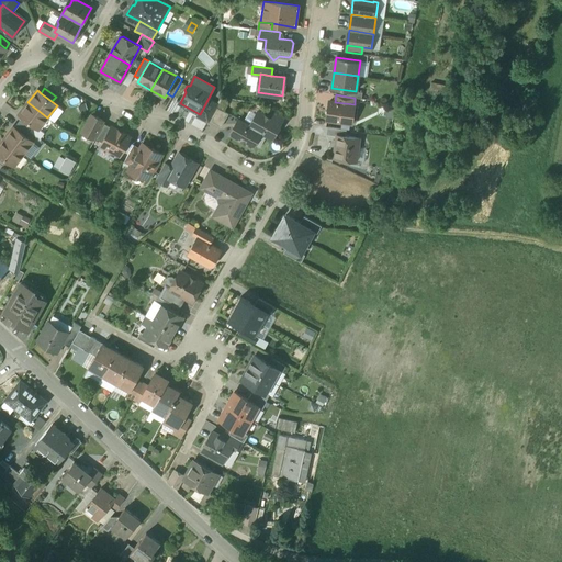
[(217,105),(208,100),(200,114),(198,113),(195,117),(208,124),(210,121),(217,108),(217,105)]
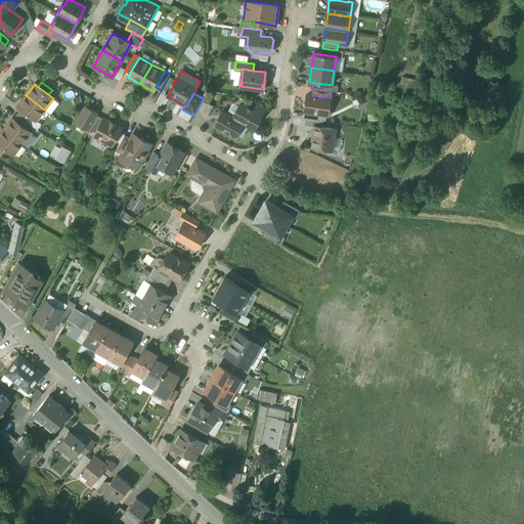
[(312,95),(307,94),(305,112),(318,114),(318,111),(329,112),(331,97),(312,95)]
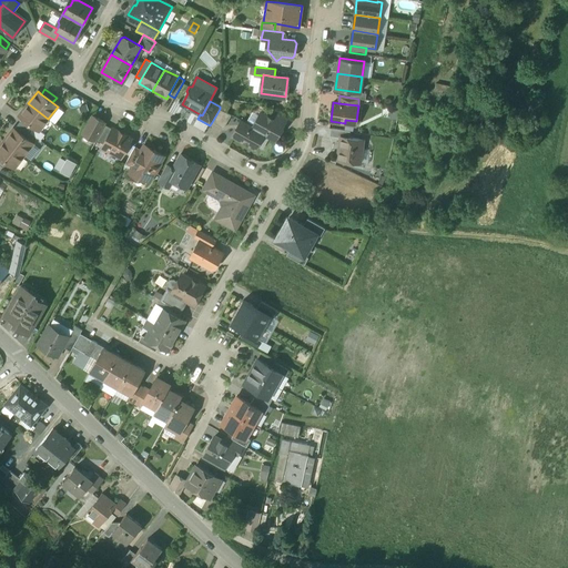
[(48,119),(28,103),(19,115),(22,119),(33,128),(39,131),(48,119)]
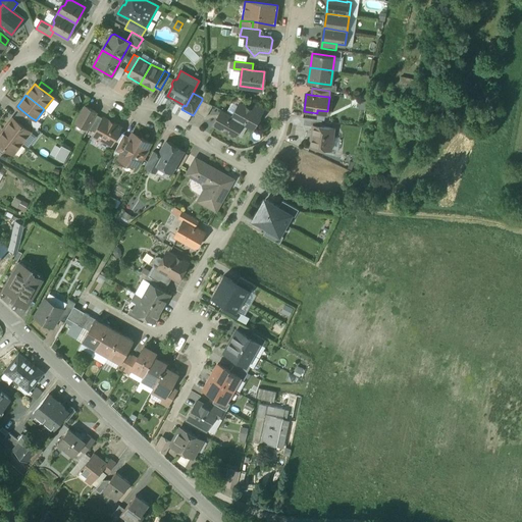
[(212,106),(202,100),(195,112),(205,118),(212,106)]
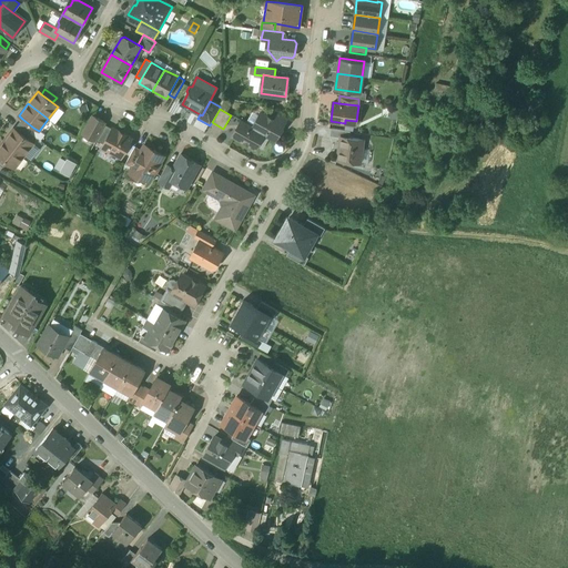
[(272,118),(261,111),(253,127),(264,133),(275,140),(284,124),(272,118)]
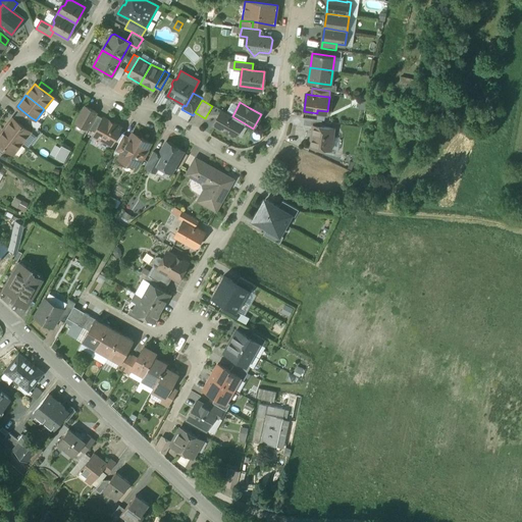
[(263,108),(253,103),(250,108),(261,114),(263,108)]
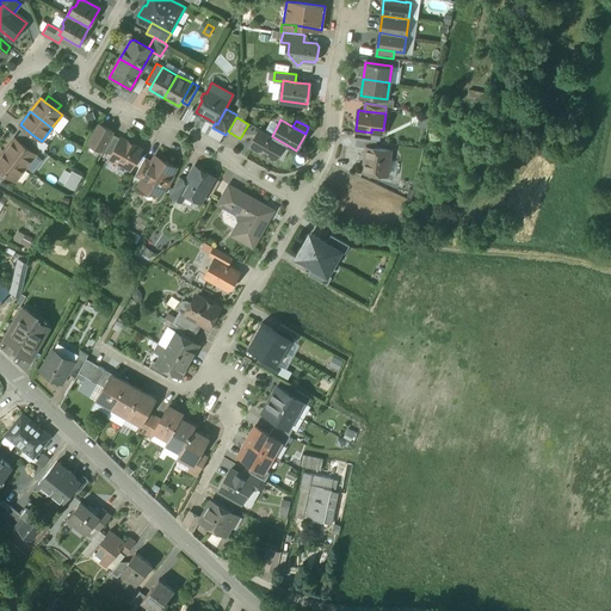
[(113,133),(98,124),(87,142),(103,152),(104,150),(112,134),(113,133)]
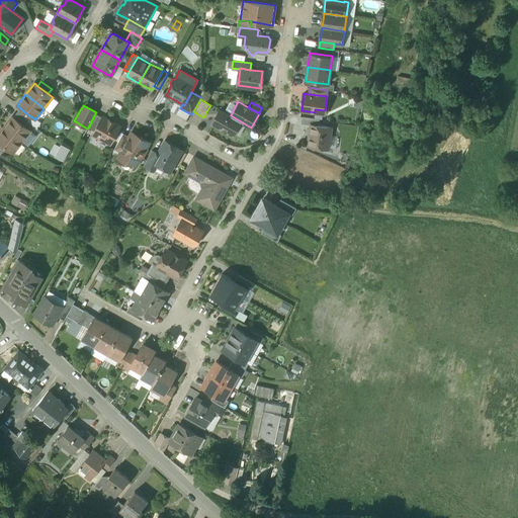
[(30,116),(20,108),(17,113),(27,120),(30,116)]
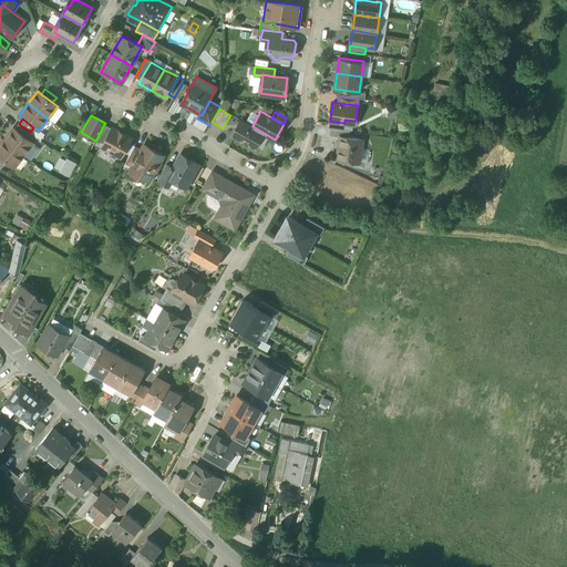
[(253,126),(240,121),(233,136),(256,148),(264,133),(253,126)]
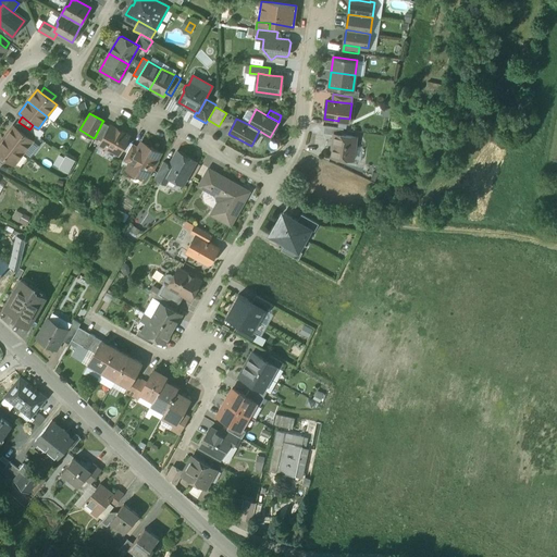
[(29,130),(19,122),(14,127),(25,135),(29,130)]
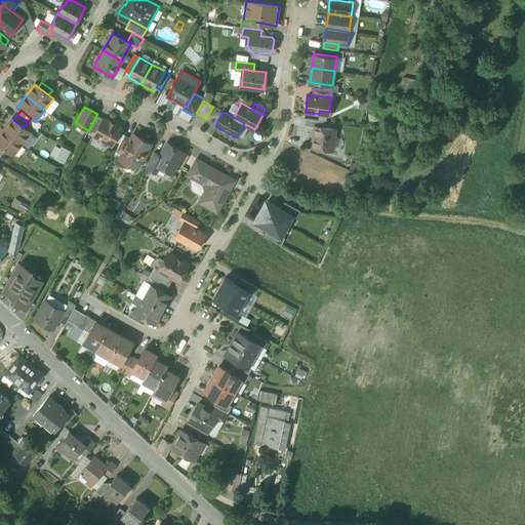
[(104,119),(96,115),(89,129),(95,133),(104,119)]
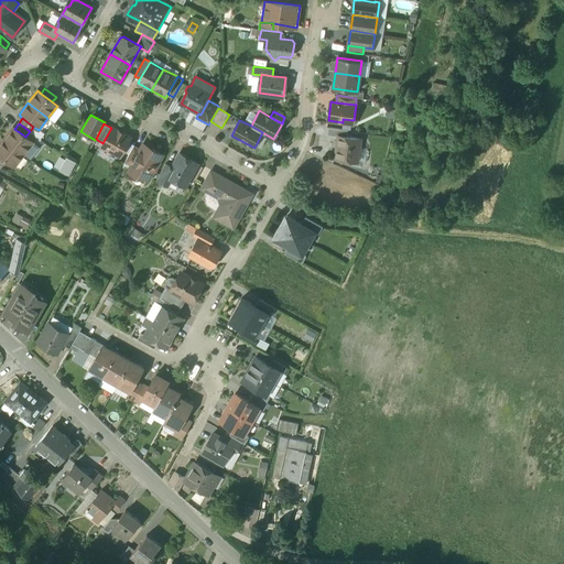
[(125,133),(119,130),(118,130),(111,127),(111,128),(102,143),(101,145),(120,156),(130,137),(123,133),(125,133)]
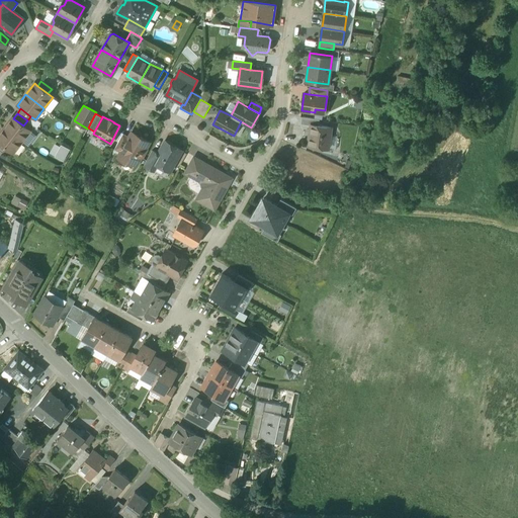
[(13,118),(12,117),(4,128),(21,142),(30,131),(23,125),(13,118)]
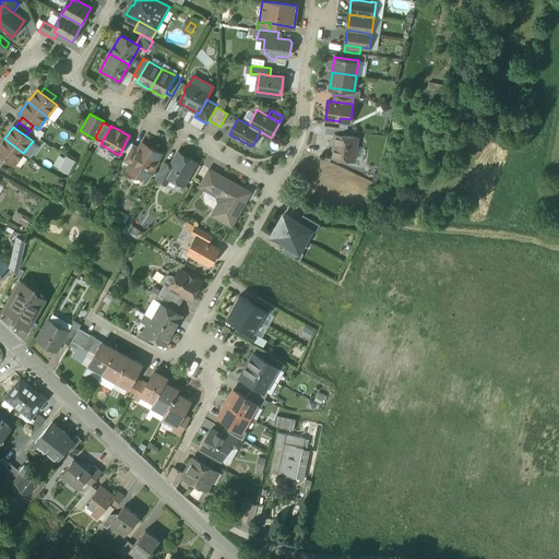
[(345,129),(325,127),(324,134),(335,135),(335,134),(344,135),(345,129)]
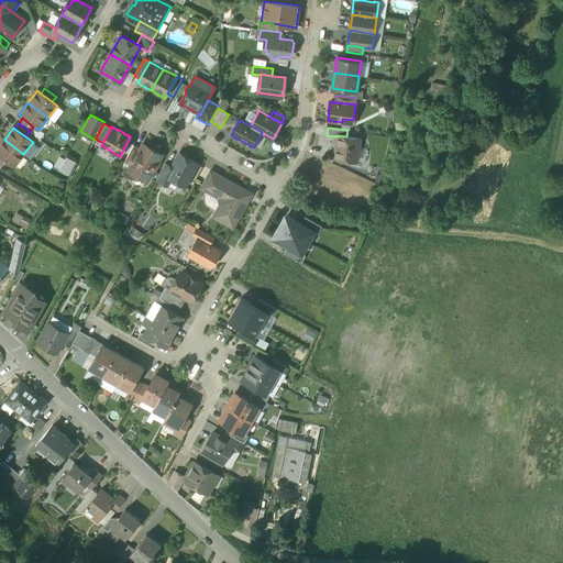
[(346,136),(338,135),(338,136),(334,157),(356,161),(360,139),(346,136)]
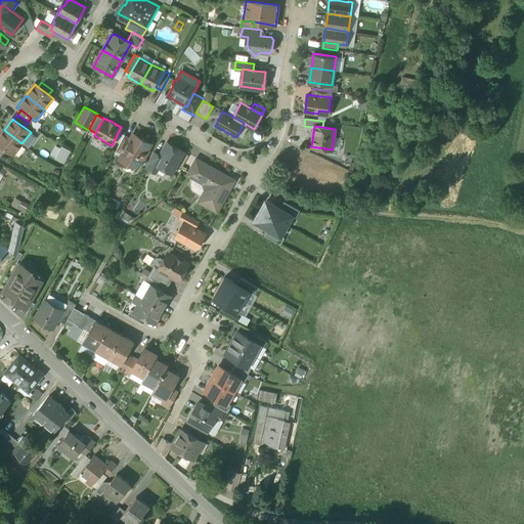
[(22,143),(4,130),(0,134),(0,144),(7,150),(13,155),(22,143)]
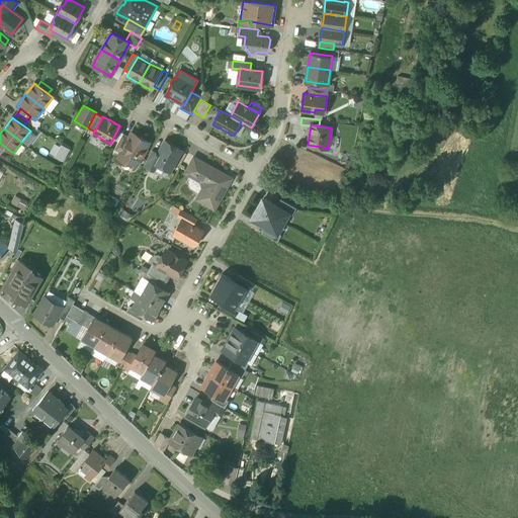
[(149,142),(132,133),(130,137),(120,153),(117,157),(127,162),(131,162),(137,165),(149,142)]
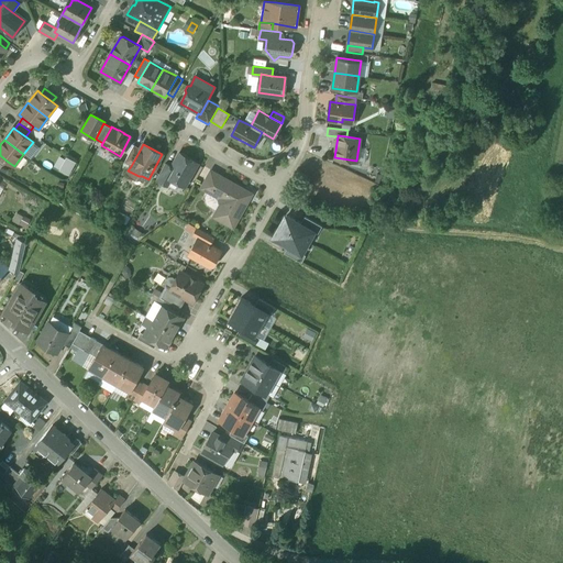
[(141,148),(134,145),(124,162),(131,166),(141,148)]
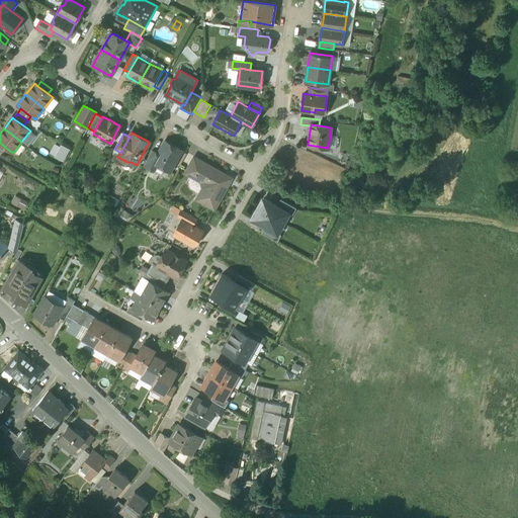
[(158,154),(153,162),(154,162),(158,164),(157,165),(158,168),(163,170),(165,170),(166,168),(170,171),(182,151),(173,146),(173,145),(165,141),(158,154)]
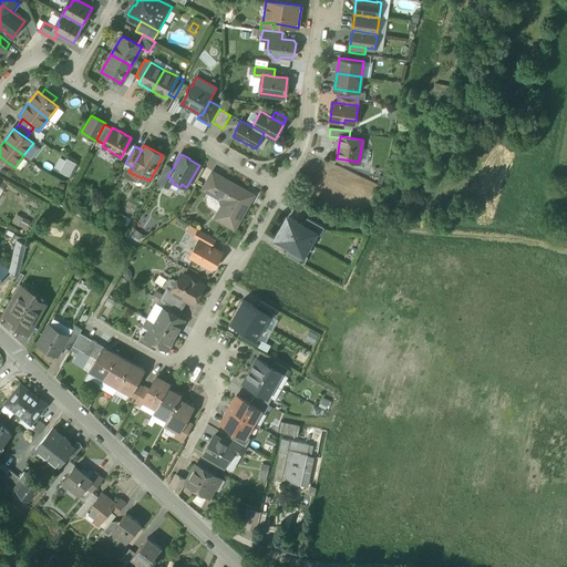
[(61,172),(71,177),(78,163),(68,158),(61,172)]
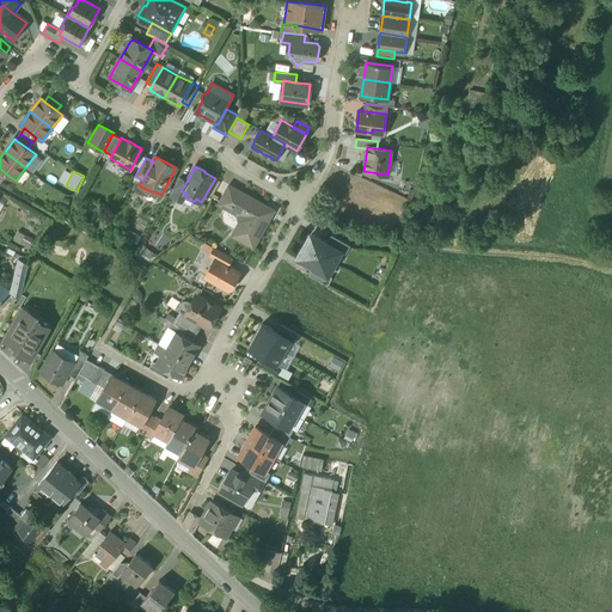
[(187,182),(179,178),(170,195),(177,200),(182,191),(181,191),(187,182)]
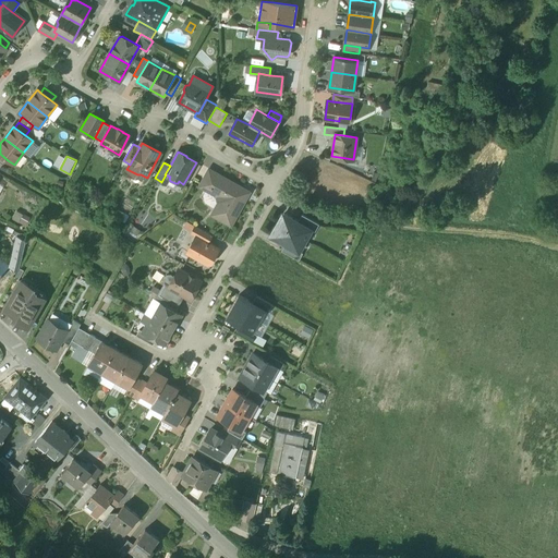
[(243,187),(209,169),(199,186),(216,195),(218,203),(211,215),(231,226),(246,199),(243,187)]
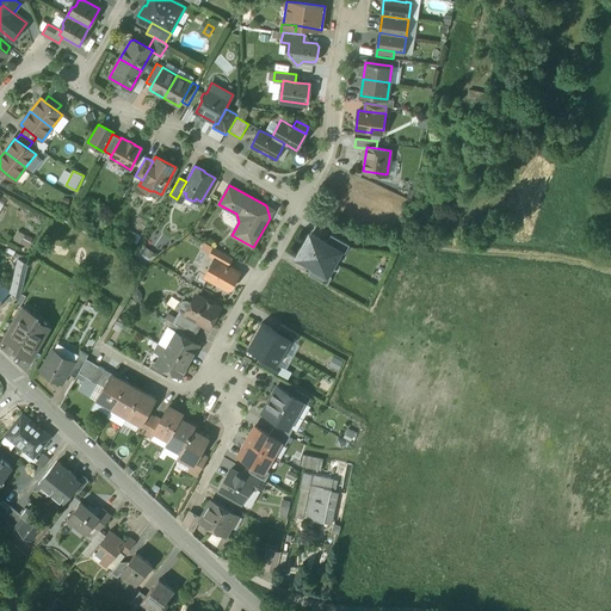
[(14,241),(29,248),(32,239),(18,233),(14,241)]
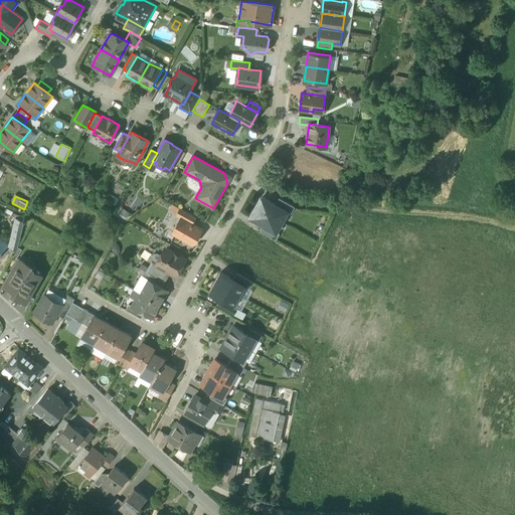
[(276,204),(263,197),(256,207),(282,221),(288,211),(276,204)]
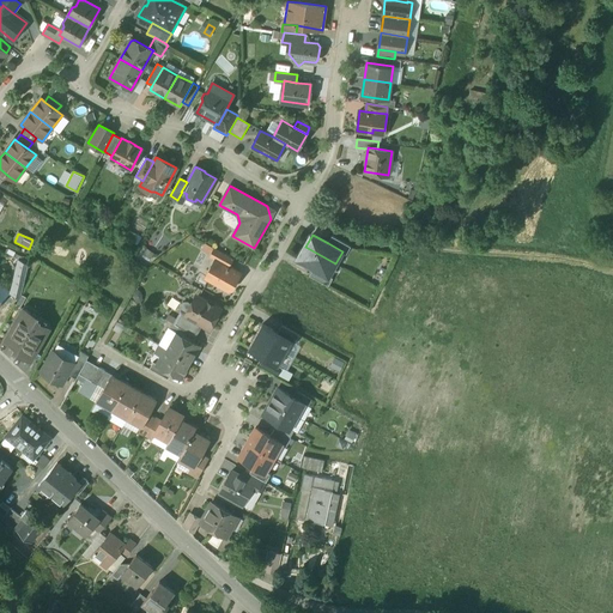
[(351,247),(332,236),(328,243),(343,252),(346,254),(351,247)]
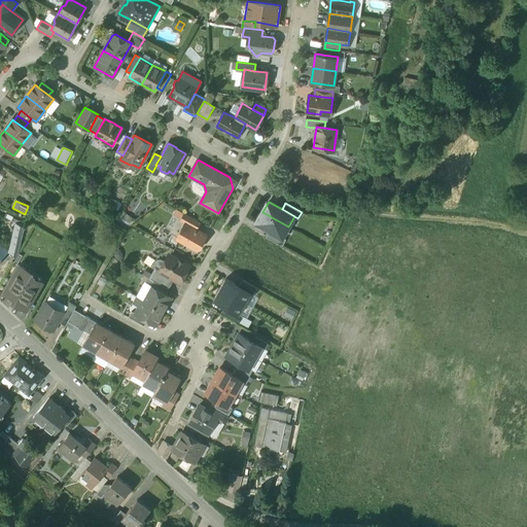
[(288,226),(262,212),(256,223),(270,231),(282,238),(283,237),(288,226)]
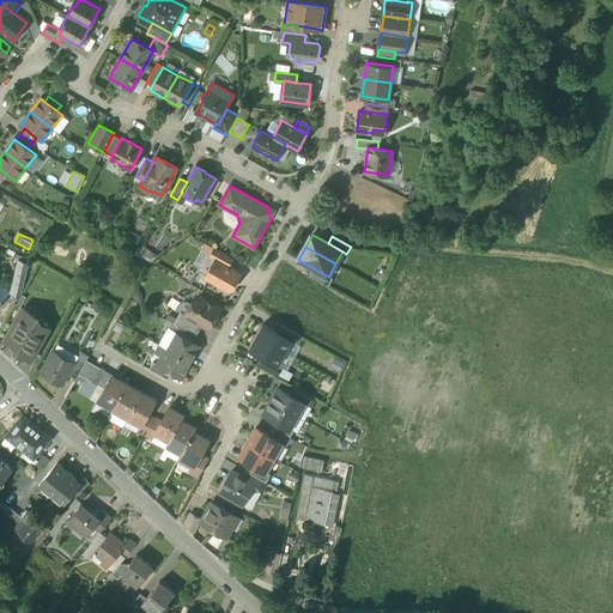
[(234,259),(214,248),(211,256),(216,260),(229,267),(234,259)]
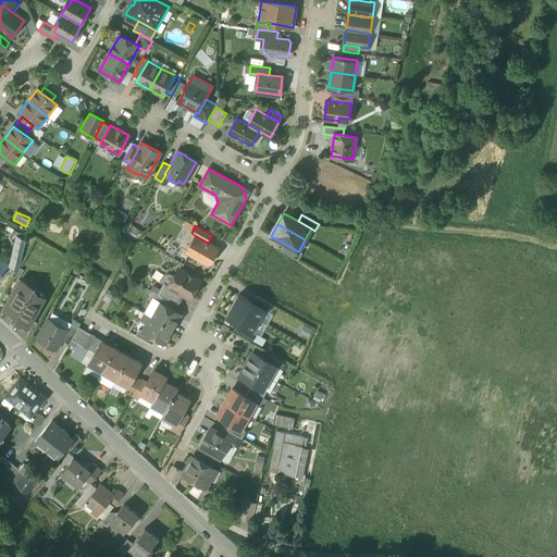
[(208,243),(196,236),(187,252),(207,263),(210,263),(219,248),(208,243)]
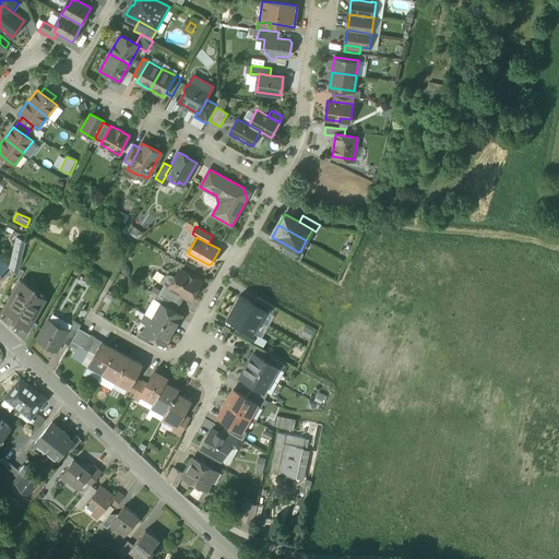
[(18,238),(10,268),(10,269),(18,273),(26,241),(18,238)]
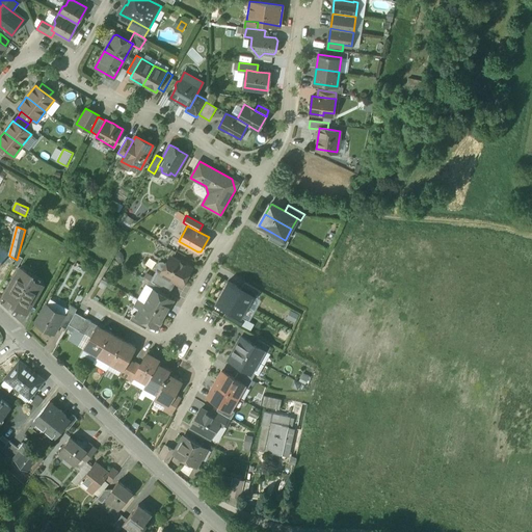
[(285,240),(272,233),(268,239),(285,248),(289,241),(286,239),(285,240)]
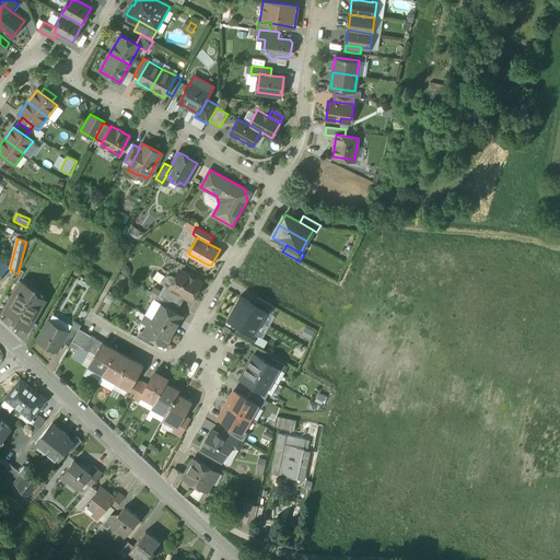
[(10,268),(0,258),(0,275),(2,277),(10,269),(10,268)]
